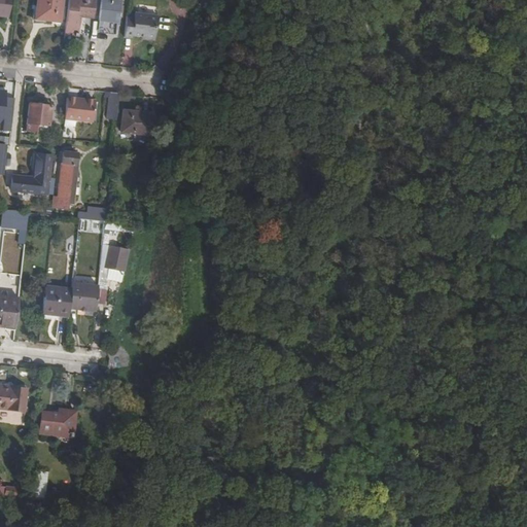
[(0,0),(0,13),(10,15),(11,0),(0,0)]
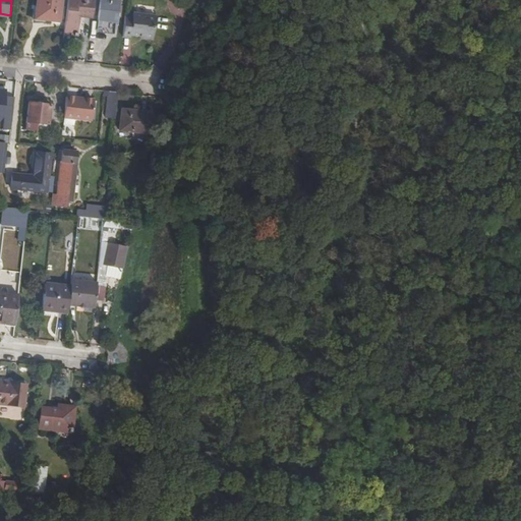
[(59,22),(61,0),(39,0),(37,16),(44,17),(44,20),(59,22)]
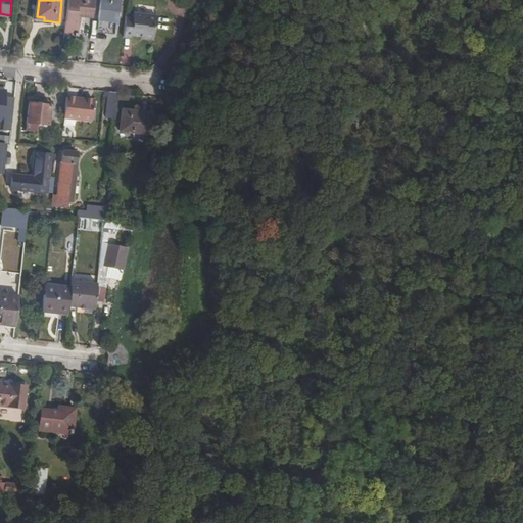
[(84,0),(68,0),(65,35),(73,35),(73,37),(79,38),(81,14),(94,15),(95,1),(84,0)]
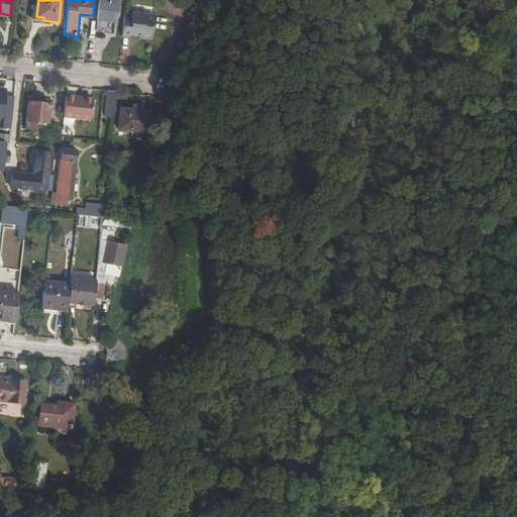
[(100,0),(98,19),(115,21),(117,2),(104,0),(100,0)]
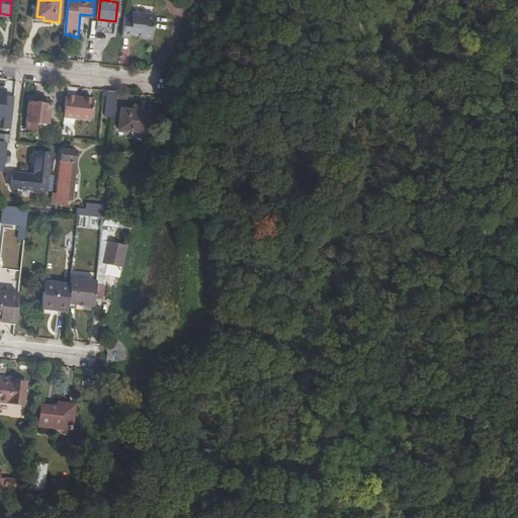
[(124,15),(121,37),(131,38),(131,35),(141,36),(144,14),(133,13),(133,16),(124,15)]
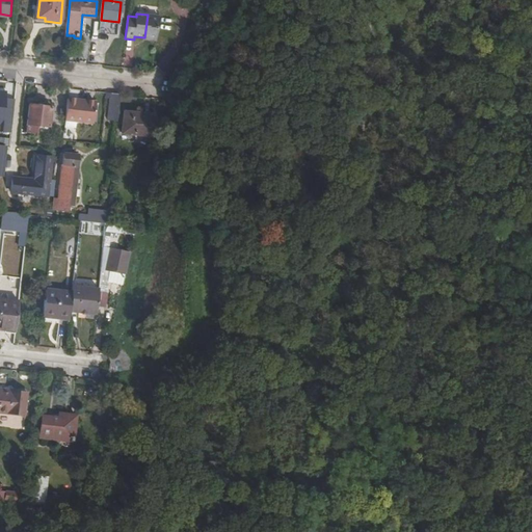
[(148,15),(144,37),(157,38),(160,16),(148,15)]
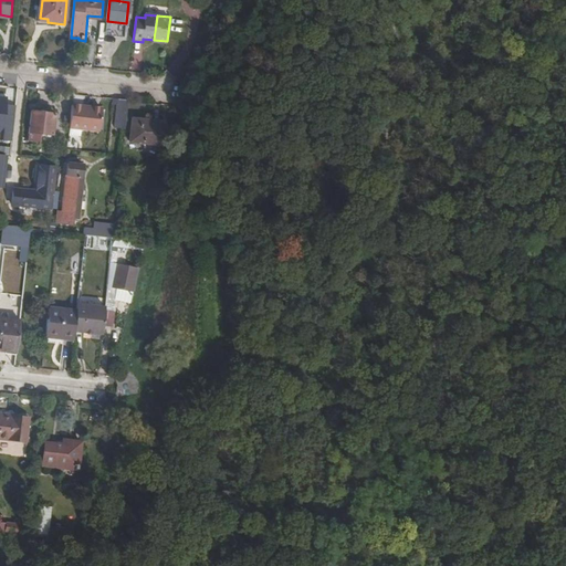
[(9,97),(0,95),(0,129),(1,130),(1,138),(12,139),(17,105),(8,104),(9,97)]
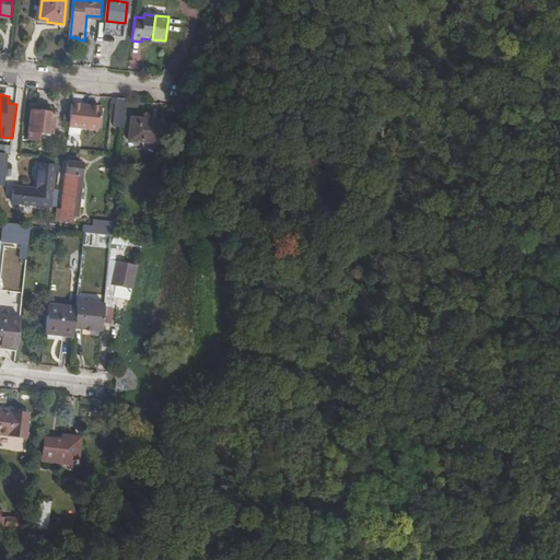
[(124,128),(128,100),(114,97),(114,104),(117,104),(116,127),(124,128)]
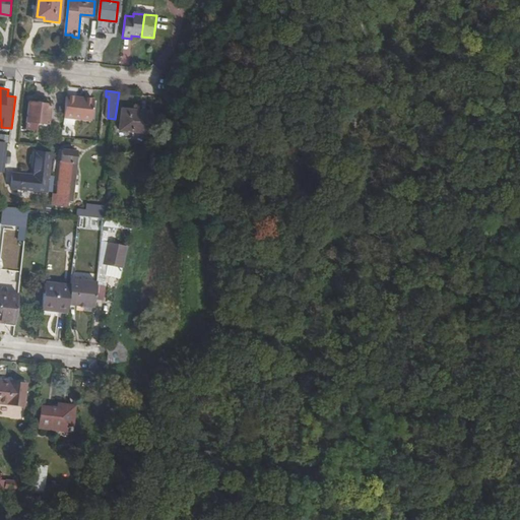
[(94,100),(67,96),(65,117),(92,120),(94,100)]
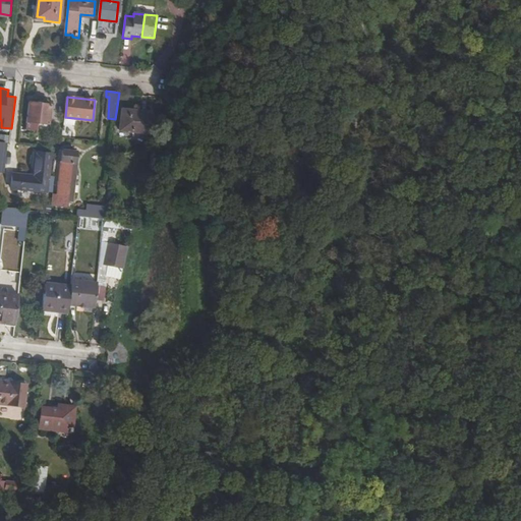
[(51,105),(30,103),(27,122),(49,124),(51,105)]
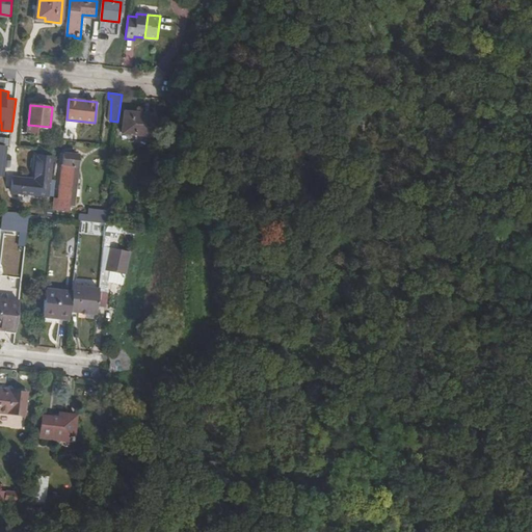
[(153,138),(155,116),(126,113),(124,135),(153,138)]
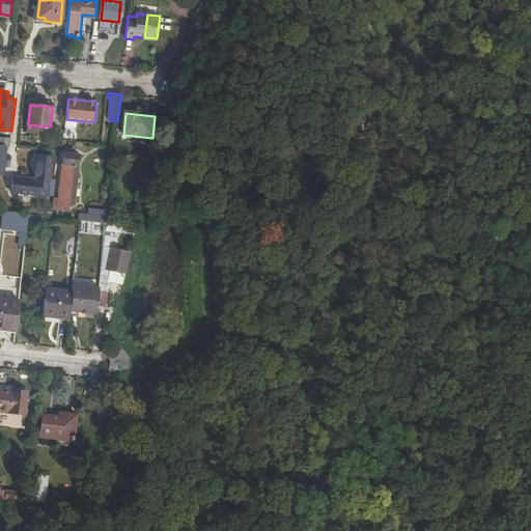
[(65,154),(59,198),(58,210),(68,211),(68,205),(70,199),(72,179),(73,179),(74,171),(75,166),(78,166),(79,155),(65,154)]
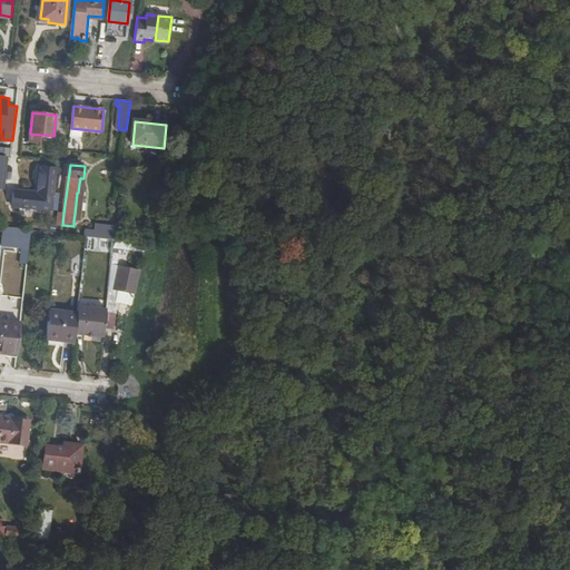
[(52,208),(56,167),(42,166),(39,192),(15,189),(13,204),(52,208)]
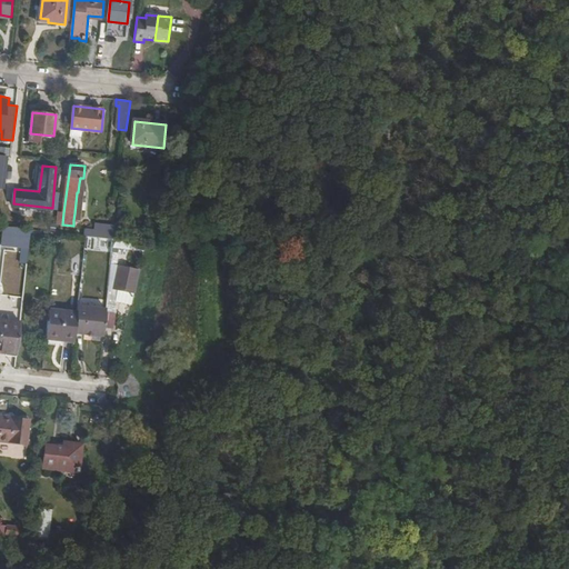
[(75,213),(81,213),(86,178),(83,178),(83,183),(79,183),(78,192),(77,192),(75,213)]
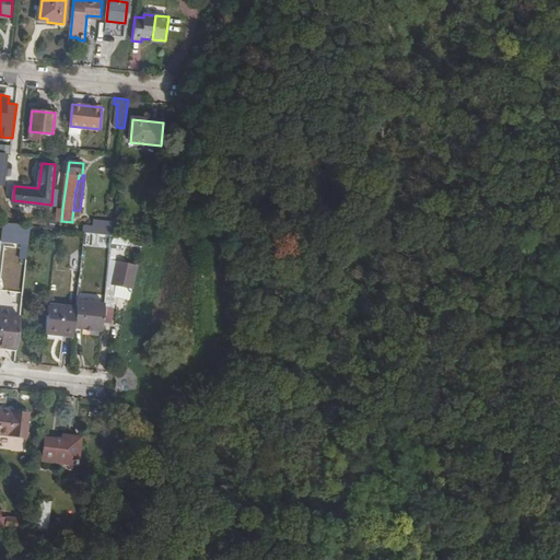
[(31,224),(3,222),(2,232),(30,235),(31,224)]
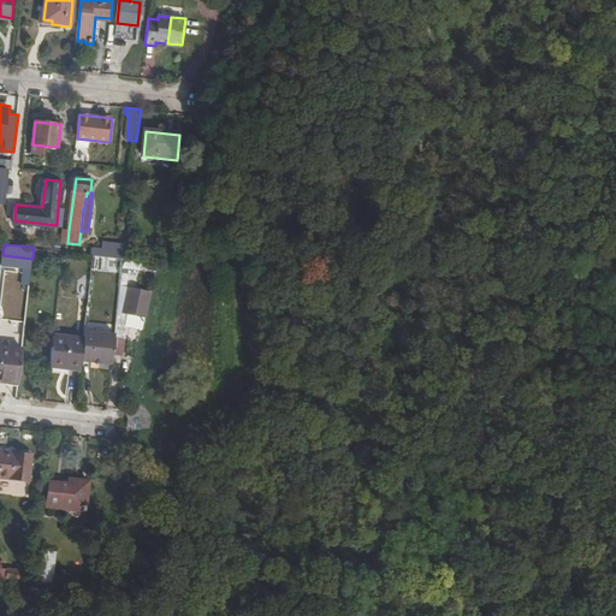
[(124,259),(125,247),(108,244),(107,250),(107,256),(124,259)]
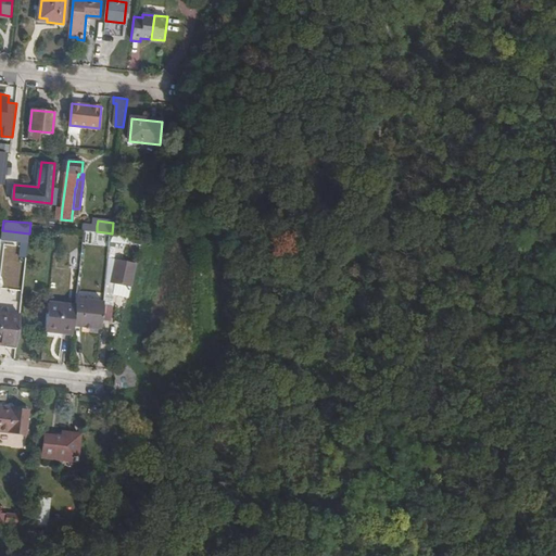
[(111,237),(108,251),(123,254),(126,240),(111,237)]
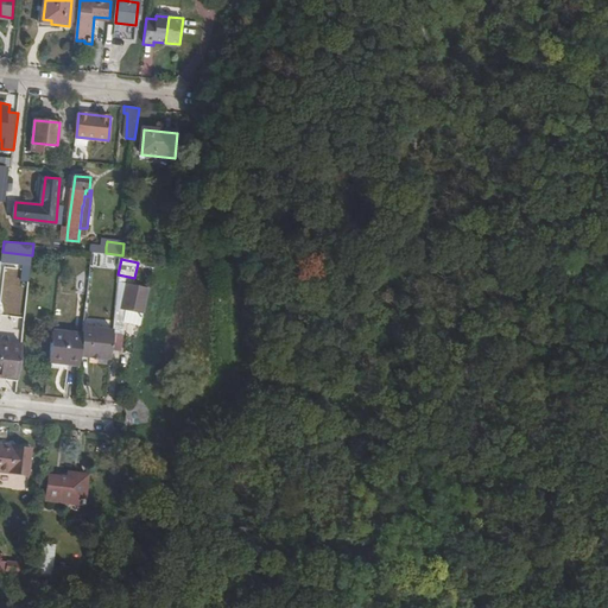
[(122,304),(141,310),(149,286),(130,282),(122,304)]
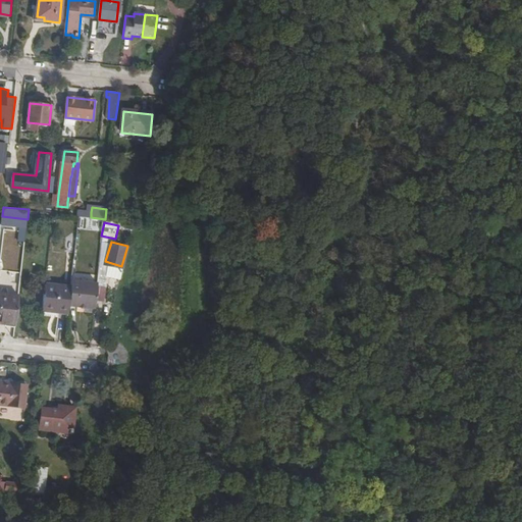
[(98,282),(72,279),(69,305),(95,308),(98,282)]
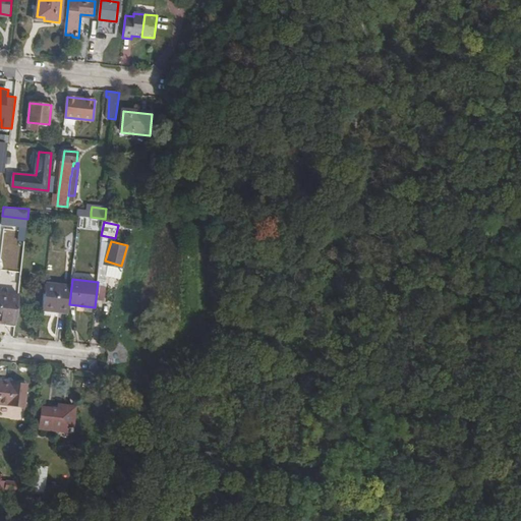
[(46,283),(43,305),(59,306),(59,310),(68,310),(71,285),(46,283)]
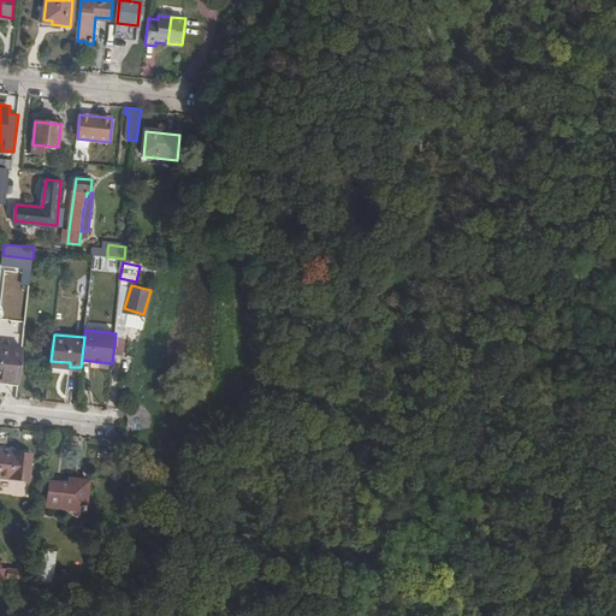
[(0,345),(0,379),(18,381),(22,348),(0,345)]
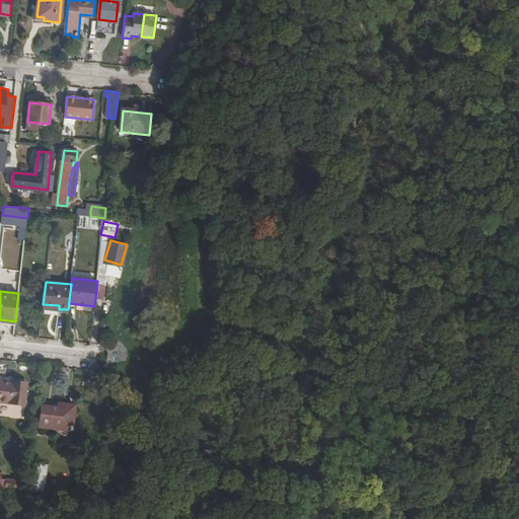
[(26,382),(0,379),(0,400),(24,404),(26,382)]
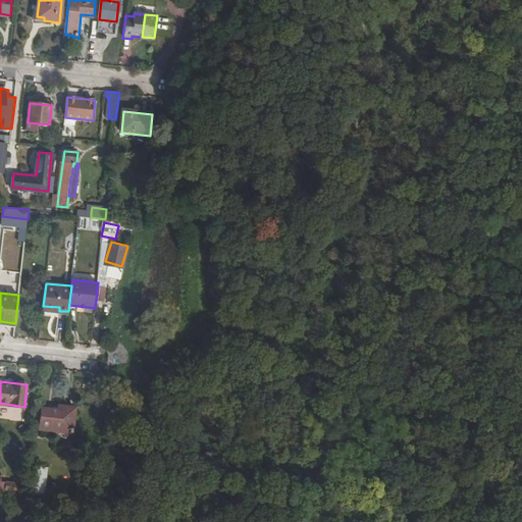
[(72,428),(74,407),(63,406),(63,410),(42,408),(40,429),(69,431),(69,433),(74,433),(74,428),(72,428)]
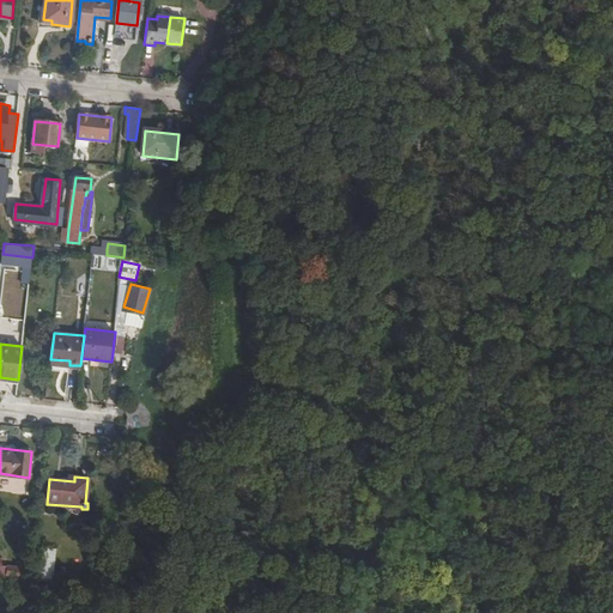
[(41,547),(38,580),(53,581),(54,548),(41,547)]
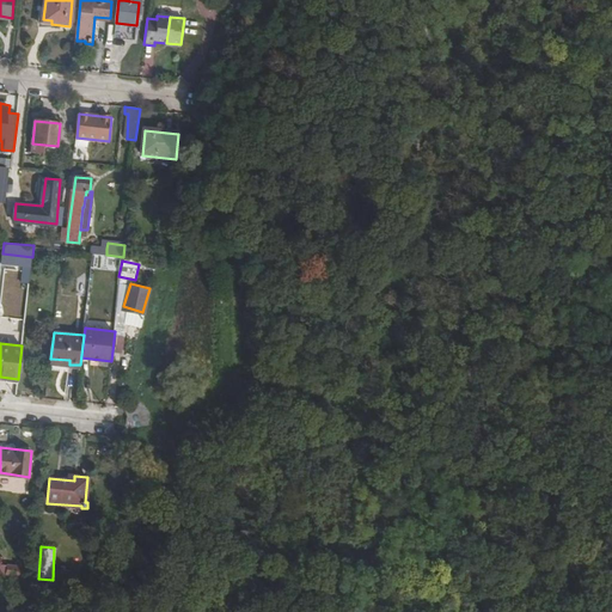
[(7,575),(28,577),(28,568),(8,565),(7,575)]
